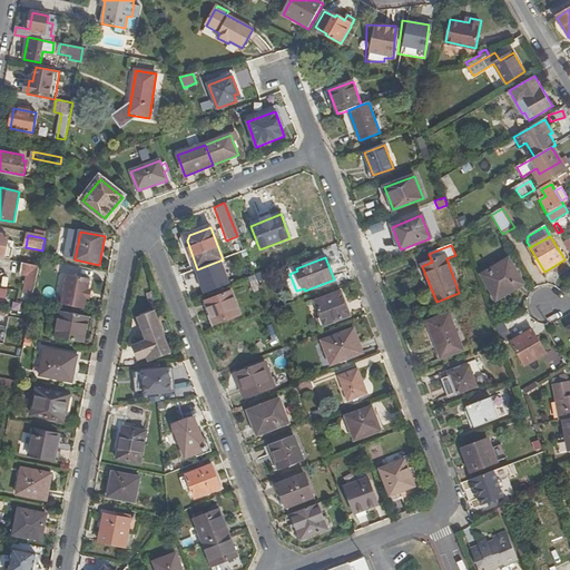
[(509,258),(481,275),(501,310),(514,302),(509,294),(523,285),(509,258)]
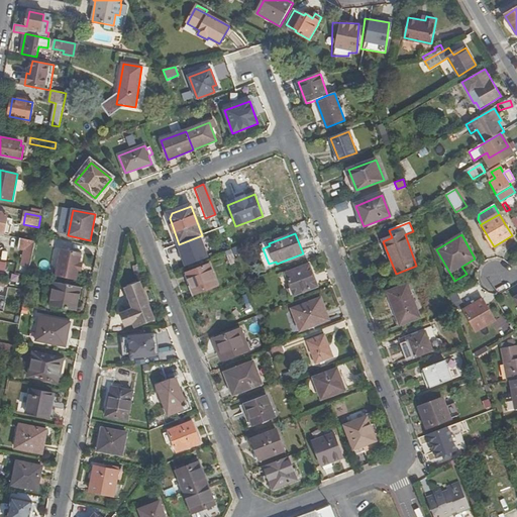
[(35,241),(21,238),(19,249),(25,250),(21,265),(30,267),(35,241)]
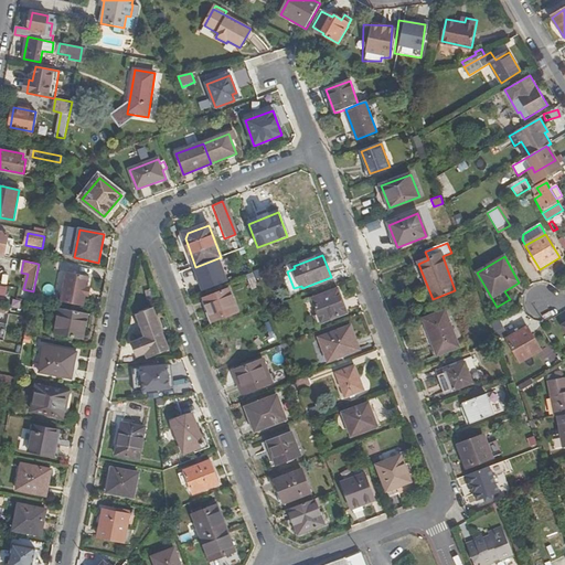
[(86,296),(87,287),(89,277),(67,272),(61,301),(84,306),(86,296)]
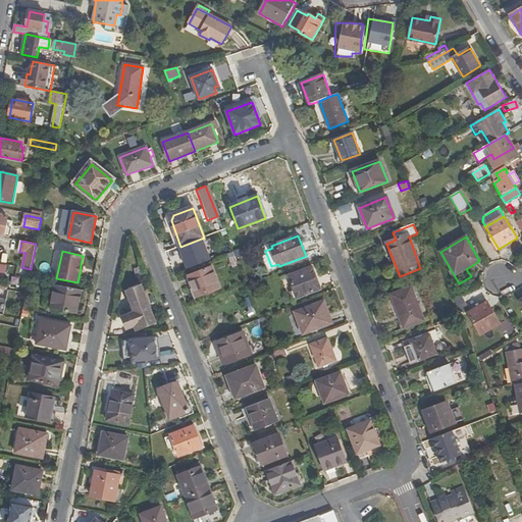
[(211,267),(188,276),(196,298),(219,289),(211,267)]
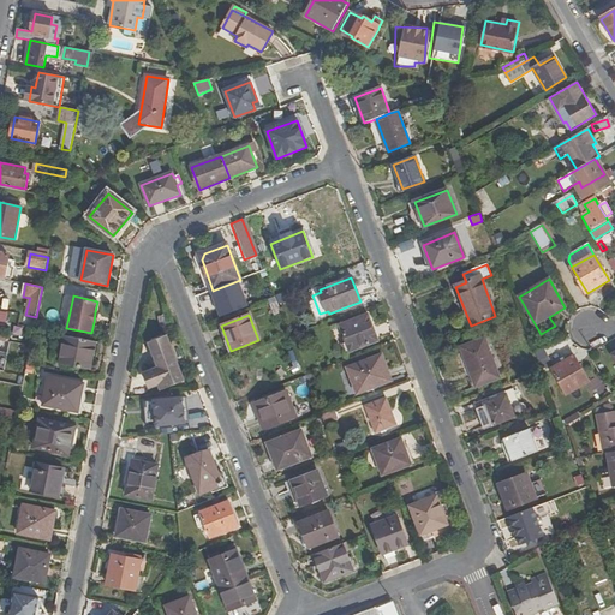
[(368,315),(340,326),(350,352),(377,341),(368,315)]
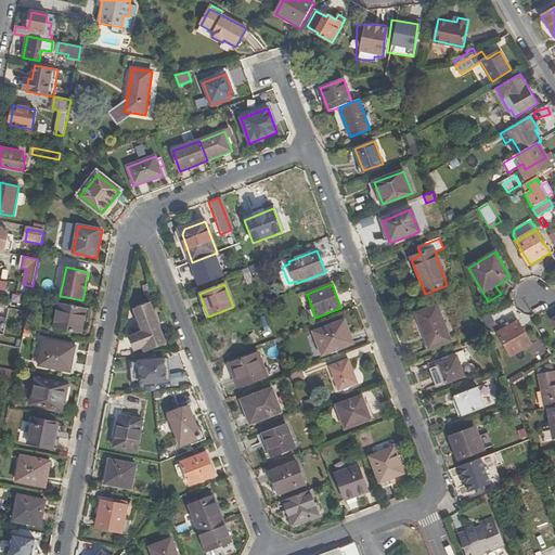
[(60,304),(54,328),(81,334),(87,309),(60,304)]
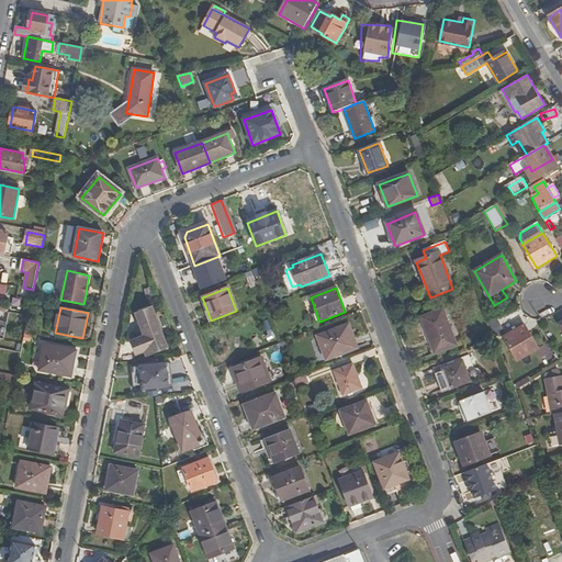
[(148,355),(166,348),(152,308),(138,313),(146,337),(132,343),(136,353),(147,350),(148,355)]
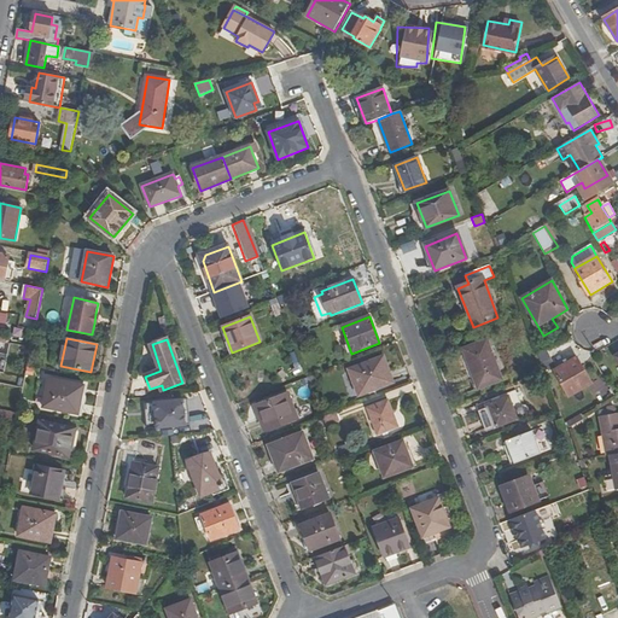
[(487,340),(462,350),(478,389),(501,379),(487,340)]
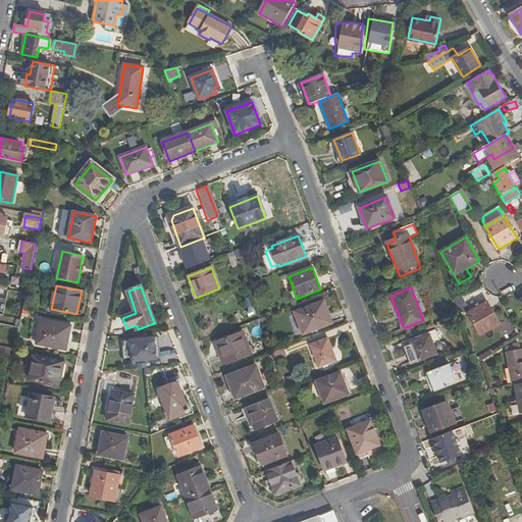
[(324,302),(296,313),(304,334),(329,324),(323,309),(326,308),(324,302)]
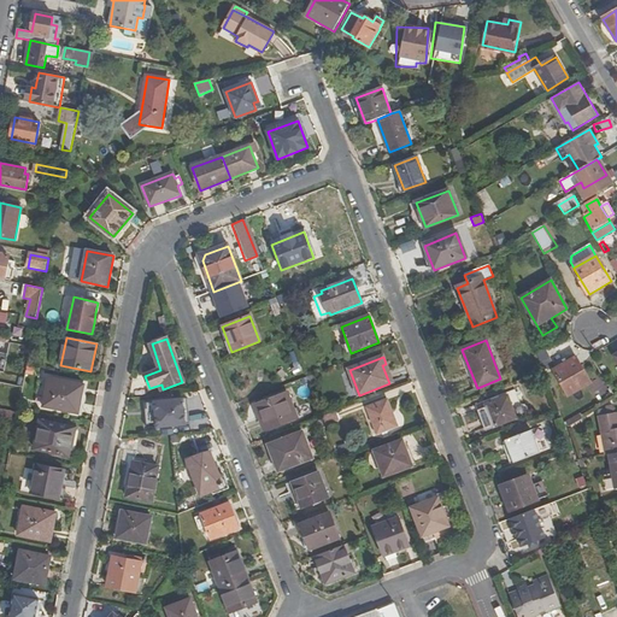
[(575,358),(554,370),(569,395),(589,382),(575,358)]
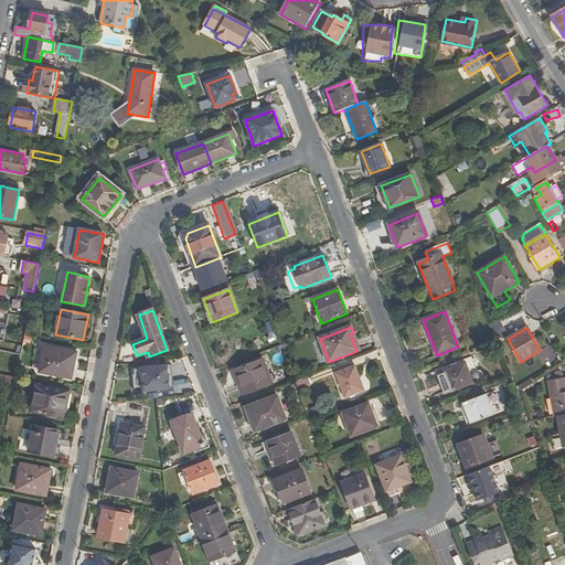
[(76,352),(45,347),(41,373),(72,379),(76,352)]
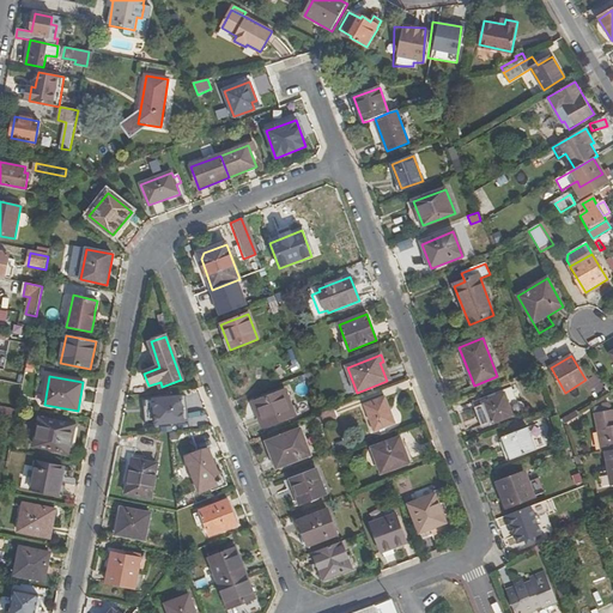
[(285,390),(253,404),(262,428),(295,416),(285,390)]
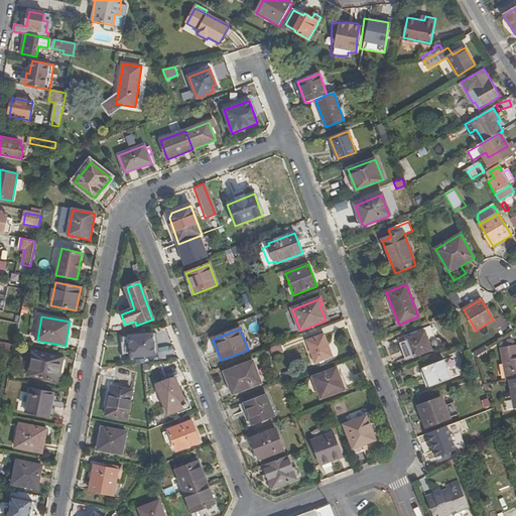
[(424,332),(398,342),(405,360),(431,351),(424,332)]
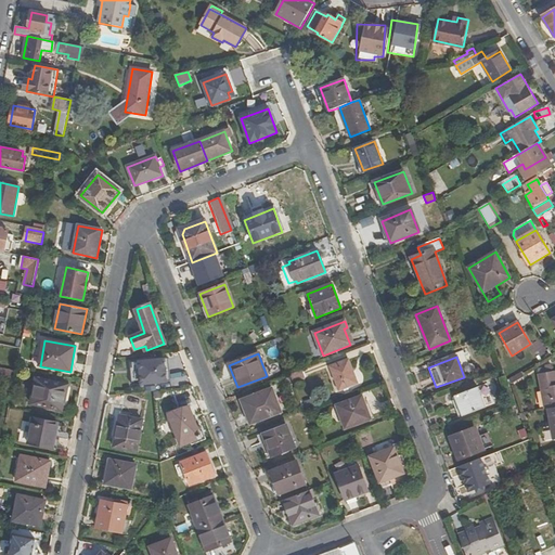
[(165,359),(140,361),(141,384),(166,382),(165,359)]
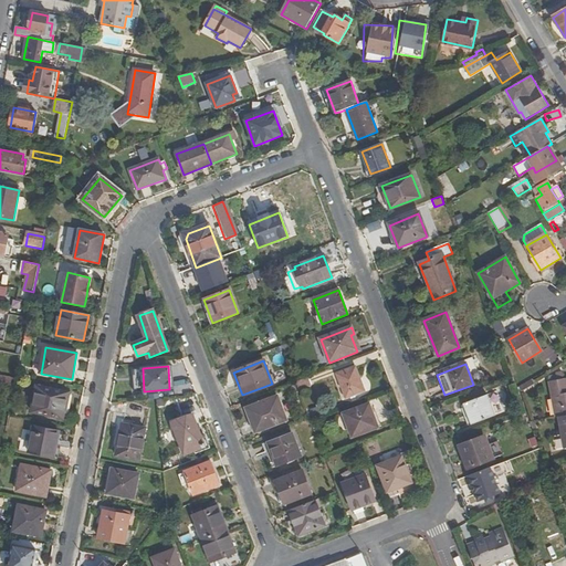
[(355,367),(337,375),(346,398),(364,390),(355,367)]
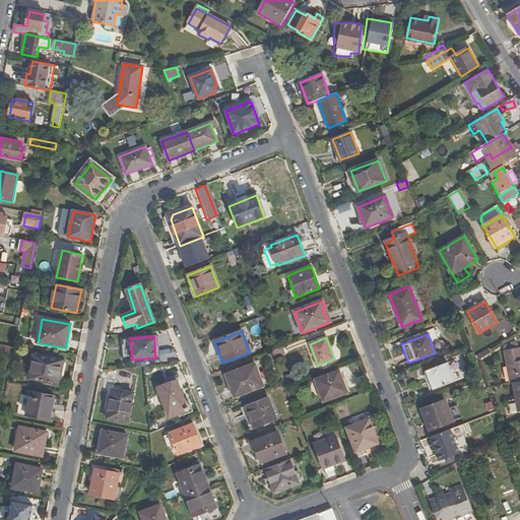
[(0,351),(7,353),(8,346),(0,344),(0,351)]
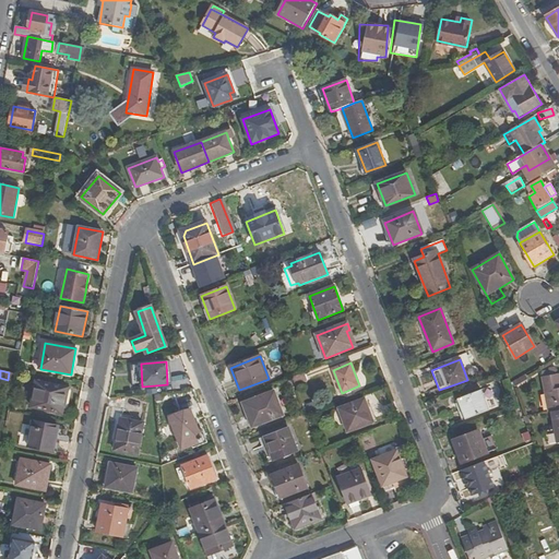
[(293,378),(295,387),(308,381),(305,373),(293,378)]
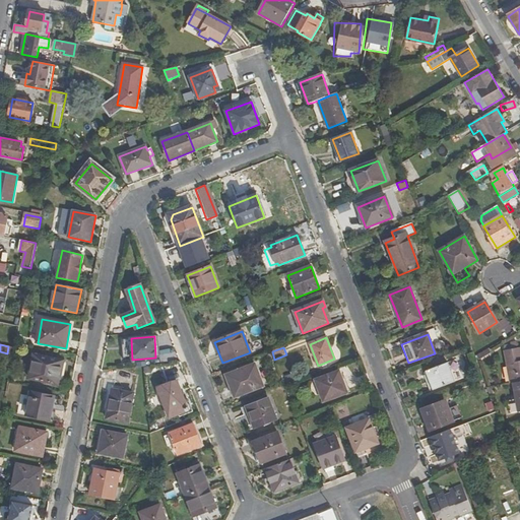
[(519,348),(507,351),(513,384),(514,383),(519,382),(519,348)]
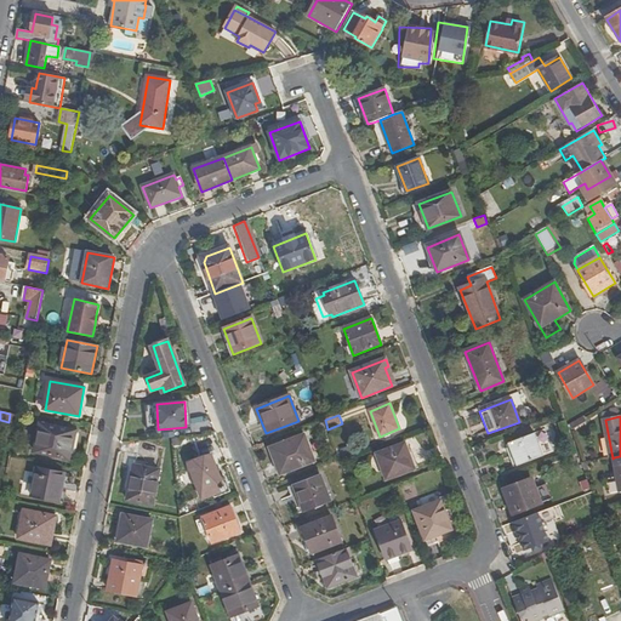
[(75,432),(40,425),(35,453),(70,459),(75,432)]
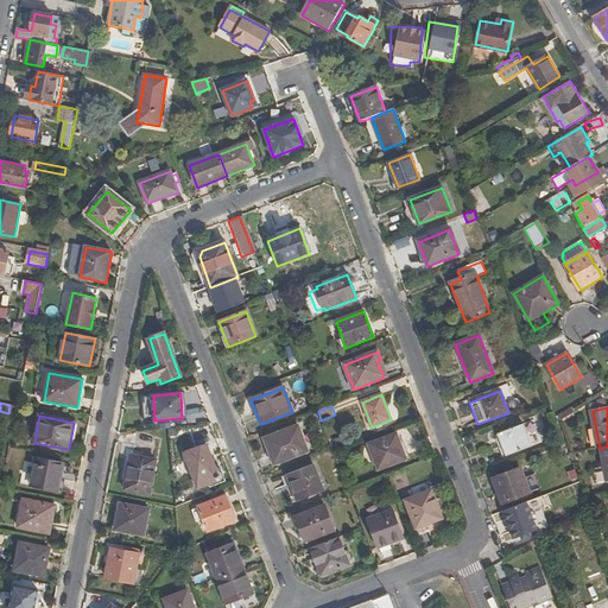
[(523,425),(499,434),(508,456),(531,447),(523,425)]
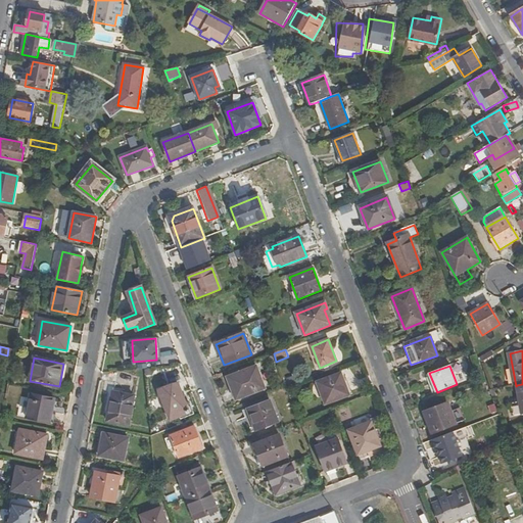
[(248,395),(265,389),(256,367),(228,377),(236,397),(247,392),(248,395)]
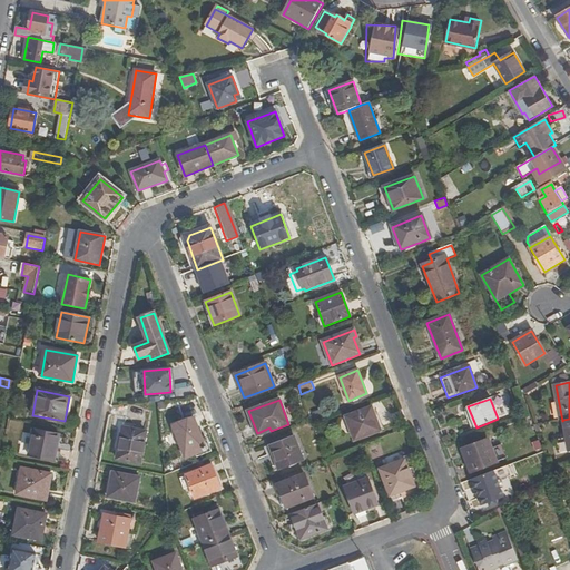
[(372,406),(345,416),(354,441),(381,431),(372,406)]
